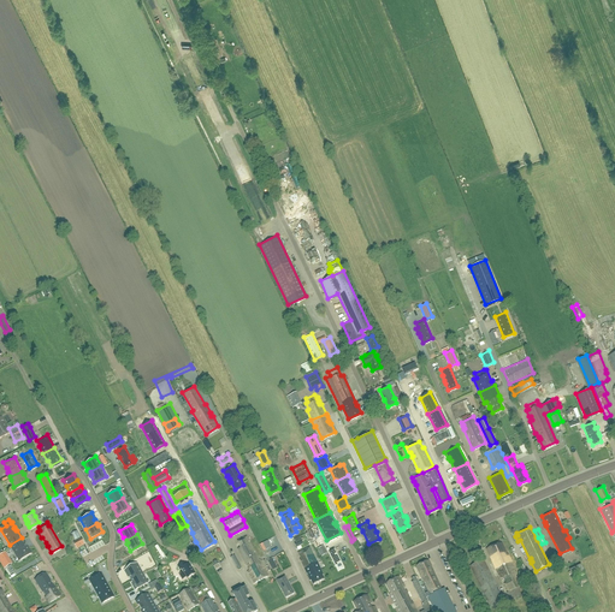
[(259,559),(246,534),(236,538),(240,545),(237,546),(244,562),(246,562),(249,568),(247,569),(253,581),(267,574),(264,565),(260,558),(259,559)]
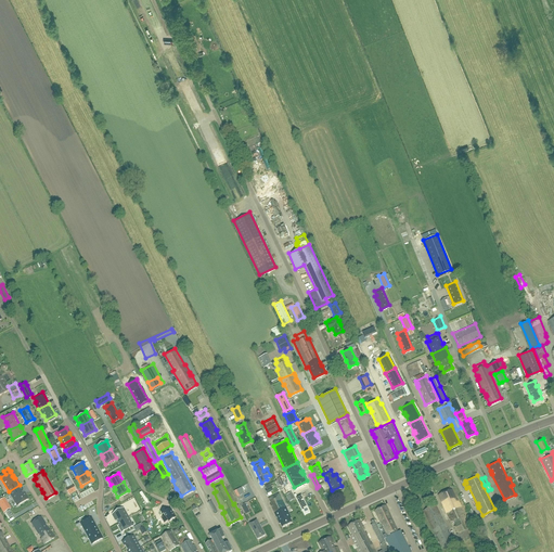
[(270,484),(269,482),(263,484),(265,487),(263,488),(266,491),(272,488),(271,486),(273,485),(271,483),(270,484)]
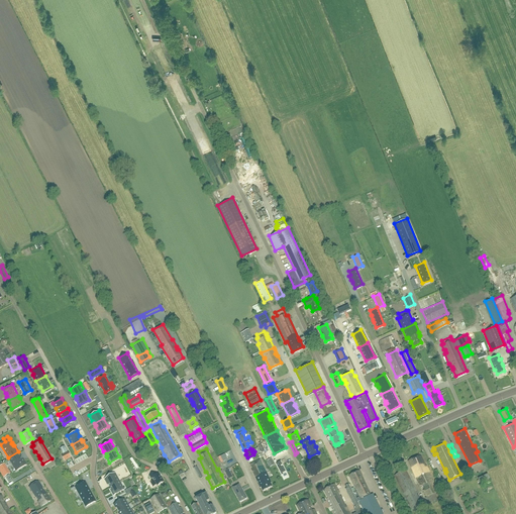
[(64,458),(70,455),(68,449),(61,453),(64,458)]
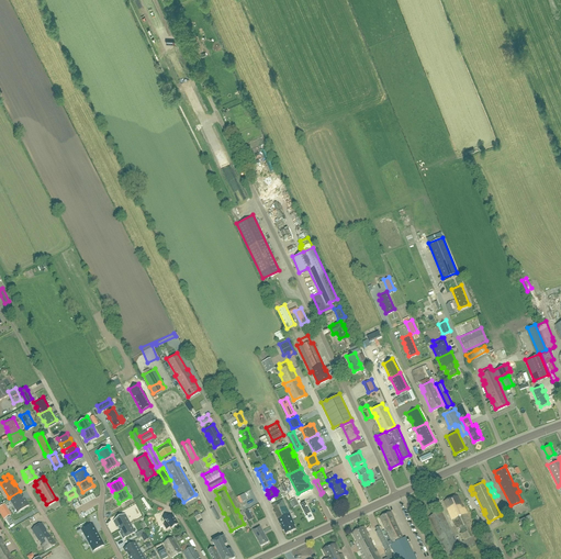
[(169,491),(171,495),(177,505),(180,503),(176,493),(174,494),(171,489),(169,491)]
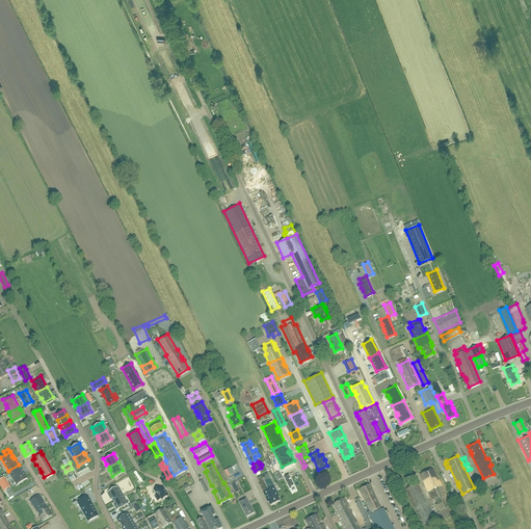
[(19,465),(8,471),(16,482),(26,476),(23,471),(21,471),(20,469),(21,468),(19,465)]
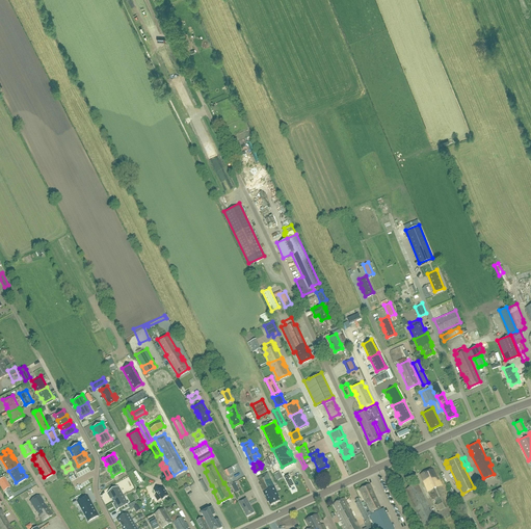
[(436,478),(432,467),(419,472),(431,500),(434,499),(435,502),(434,503),(437,510),(436,510),(440,517),(449,512),(449,511),(451,510),(449,505),(445,495),(446,495),(437,477),(436,478)]
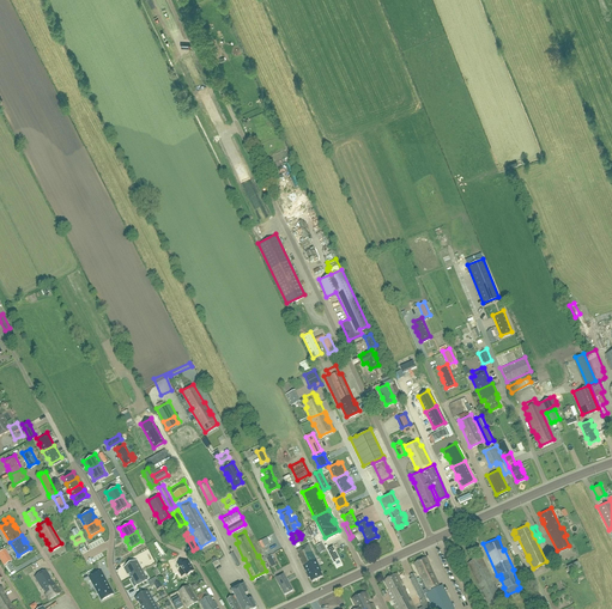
[(298,554),(297,554),(304,568),(306,568),(307,571),(306,572),(308,576),(309,576),(311,580),(322,574),(320,570),(315,558),(307,542),(296,548),(298,554)]
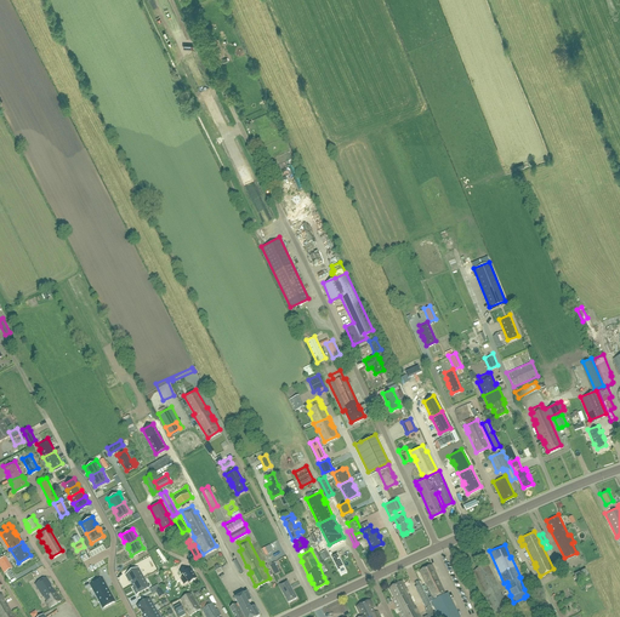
[(238,572),(243,570),(235,558),(232,559),(238,572)]
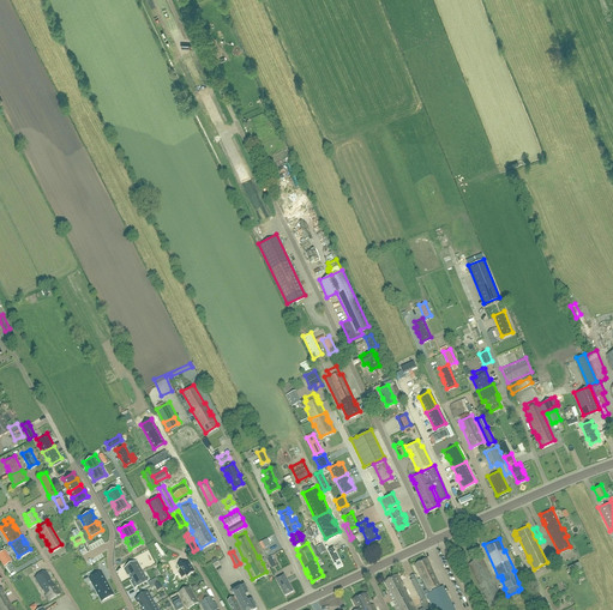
[(428,591),(439,586),(437,581),(428,563),(430,562),(426,556),(414,562),(428,591)]
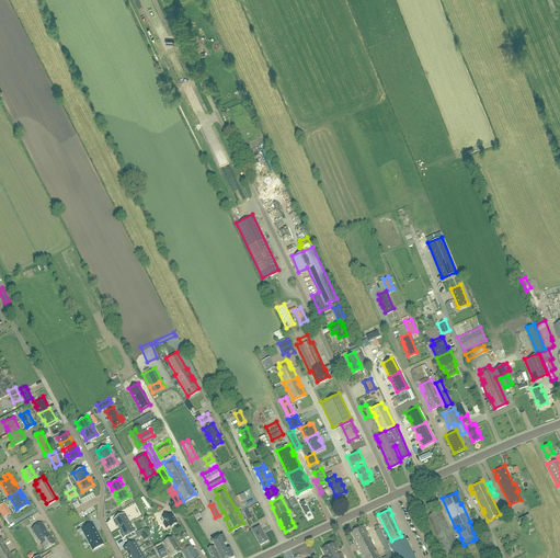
[(445,551),(456,547),(449,535),(452,534),(438,509),(427,514),(445,551)]
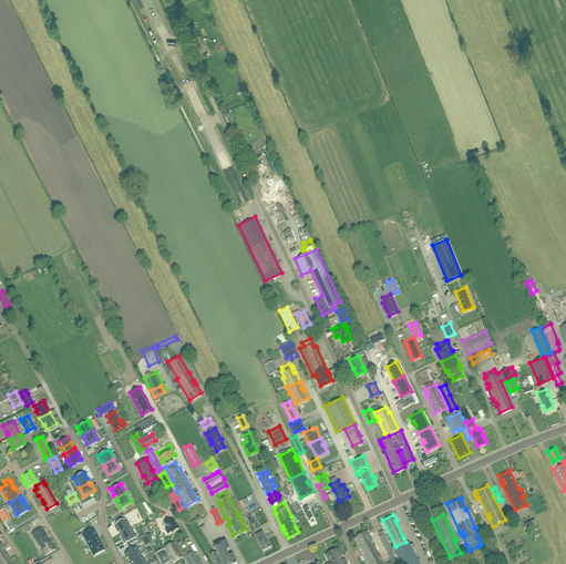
[(171,519),(168,516),(163,520),(165,523),(166,522),(172,531),(178,526),(173,518),(171,519)]
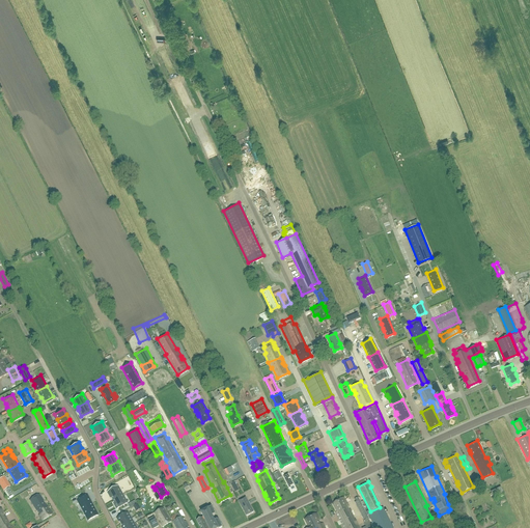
[(117,484),(107,490),(110,496),(111,496),(112,498),(121,493),(117,484)]
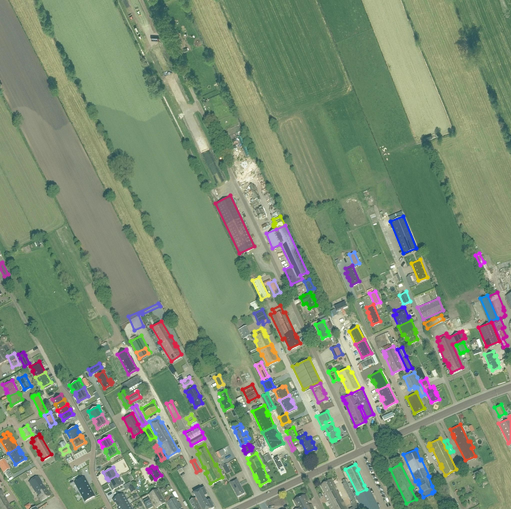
[(475,478),(484,473),(482,468),(472,472),(475,478)]
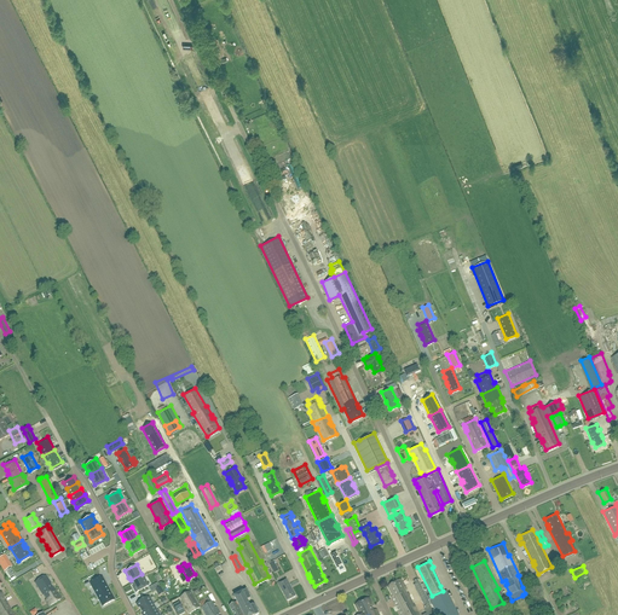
[(50,581),(45,573),(34,580),(41,592),(42,592),(45,597),(48,603),(59,597),(56,591),(53,589),(55,587),(52,585),(51,585),(50,582),(50,581)]
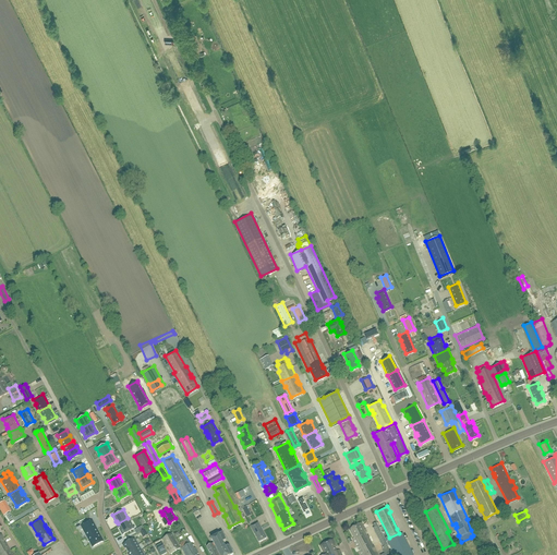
[(128,518),(118,523),(120,526),(119,527),(122,533),(133,527),(128,518)]
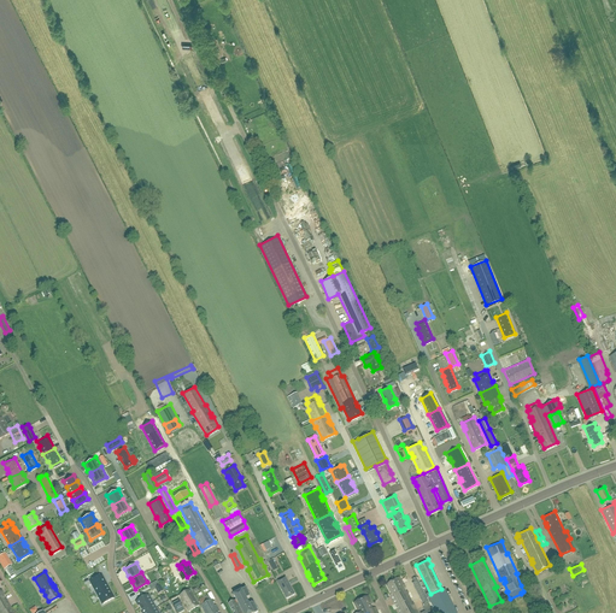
[(113,595),(101,573),(89,579),(101,601),(113,595)]
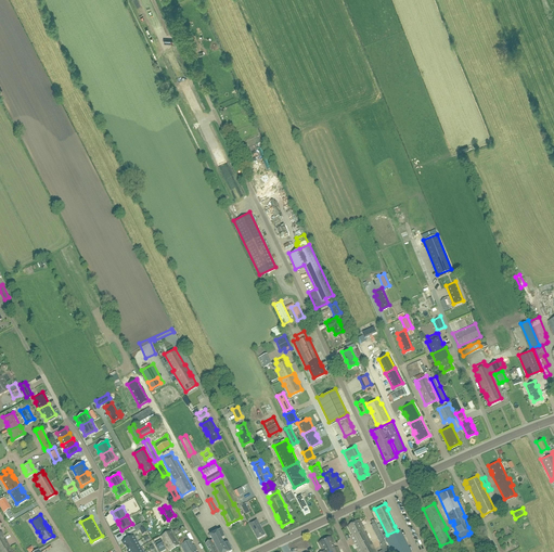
[(256,538),(257,537),(265,534),(255,517),(248,522),(247,522),(256,538)]
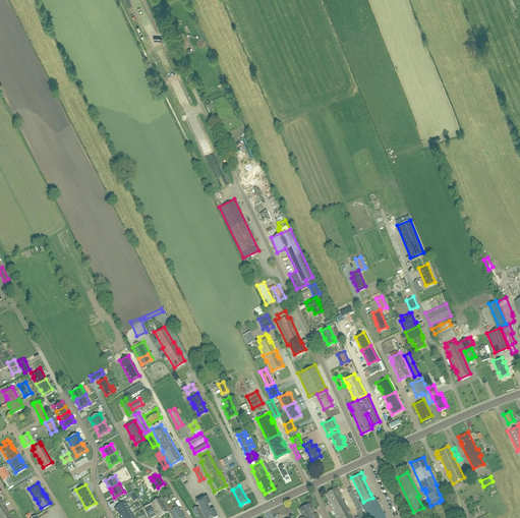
[(337,485),(326,492),(330,501),(328,501),(337,517),(365,517),(360,507),(361,507),(350,485),(347,486),(349,490),(347,491),(356,510),(358,514),(354,516),(354,517),(352,517),(343,498),(341,499),(340,496),(341,495),(337,485)]
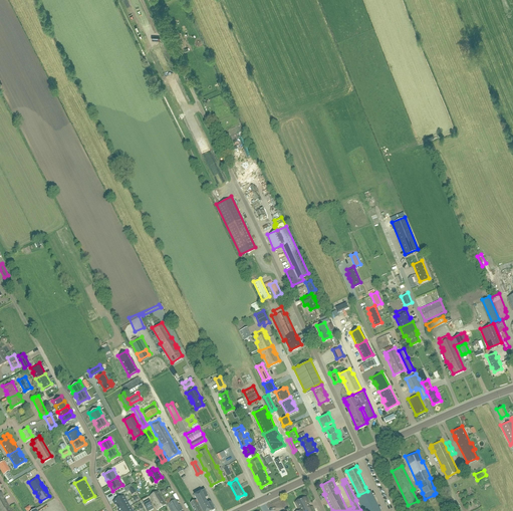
[(165,503),(161,495),(158,489),(149,494),(153,500),(154,500),(155,503),(154,503),(155,504),(154,505),(156,508),(165,503)]
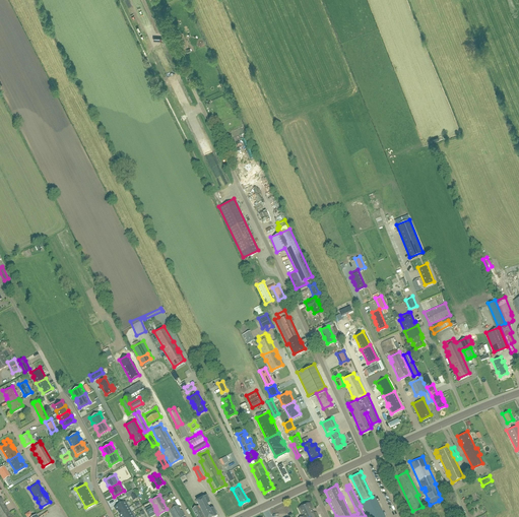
[(209,502),(206,495),(203,497),(196,500),(198,504),(192,508),(196,516),(212,516),(213,516),(216,515),(213,508),(211,507),(209,509),(206,504),(209,502)]
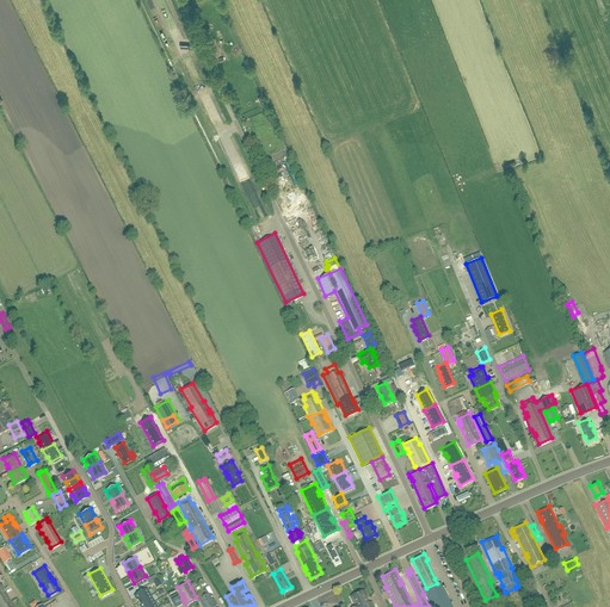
[(0,604),(10,600),(5,590),(4,592),(1,588),(2,587),(0,582),(0,604)]
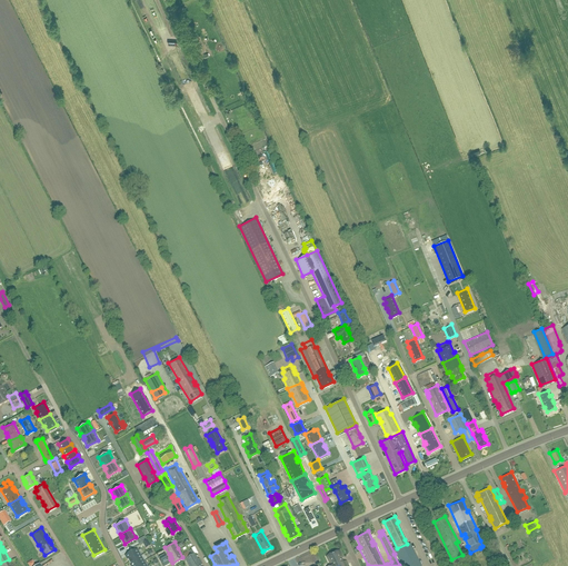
[(420,565),(409,543),(407,544),(397,548),(395,549),(401,565),(420,565)]
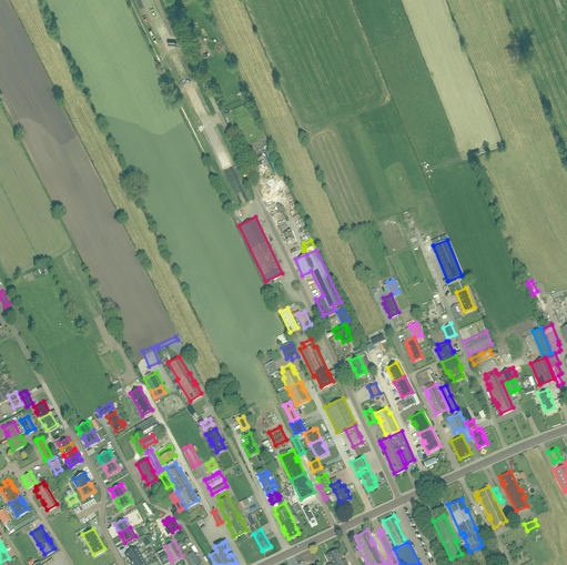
[(129,558),(139,553),(135,547),(125,553),(129,558)]
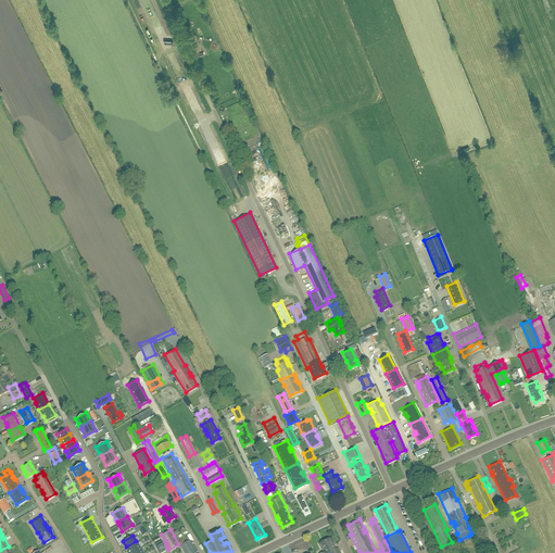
[(335,547),(332,544),(335,542),(331,536),(318,542),(323,551),(317,552),(340,552),(337,545),(335,547)]
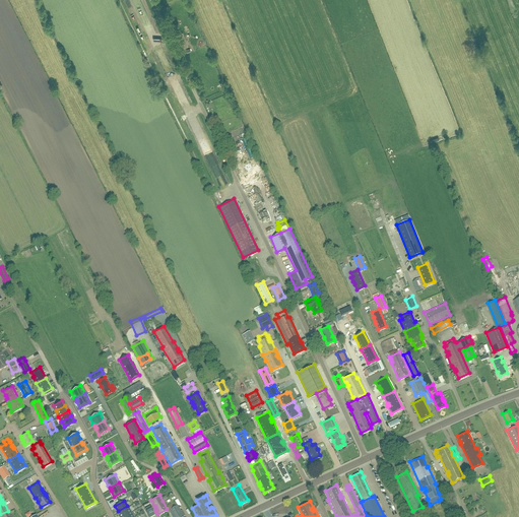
[(169,509),(173,516),(185,516),(184,516),(183,515),(184,514),(181,509),(180,509),(179,507),(180,506),(179,503),(177,504),(169,508),(169,509)]
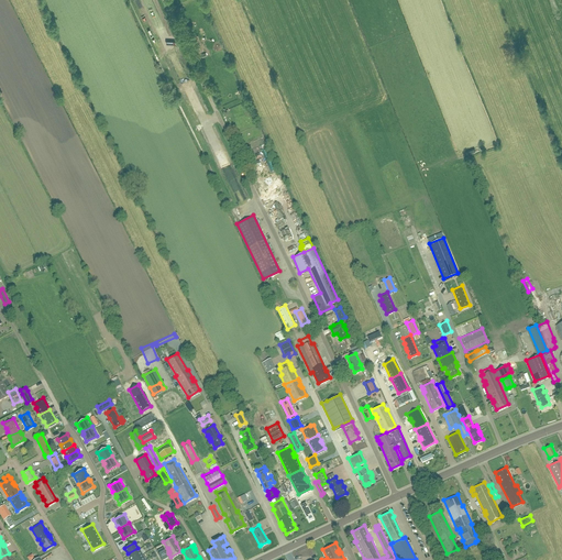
[(156,550),(158,552),(160,556),(166,552),(164,550),(163,547),(156,550)]
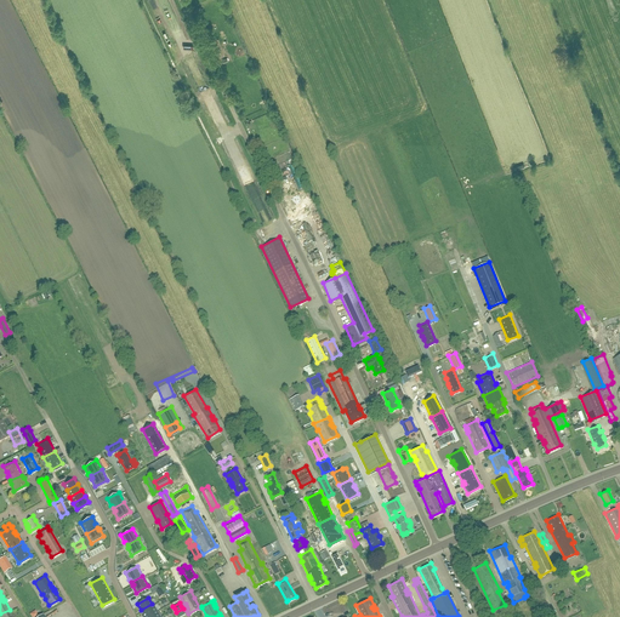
[(143,616),(155,610),(152,604),(141,610),(143,616)]
